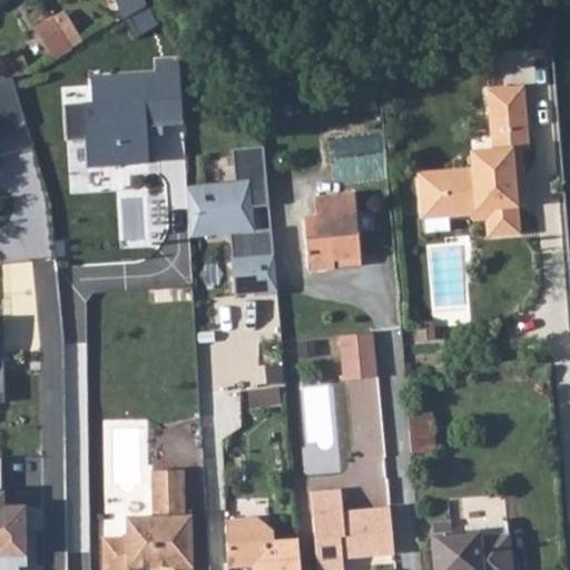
[(62,8),(51,16),(70,47),(79,40),(62,8)]
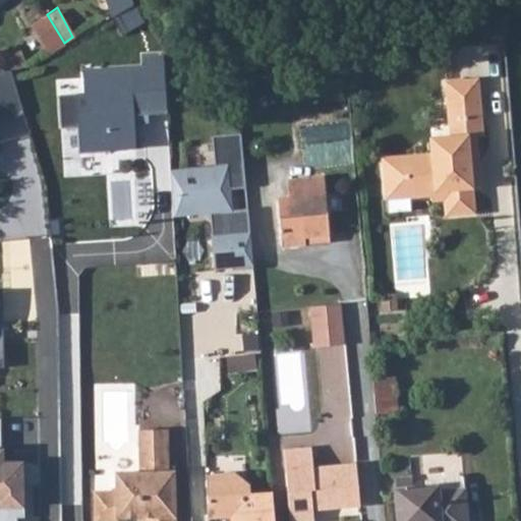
[(26,24),(47,53),(64,43),(47,14),(26,24)]
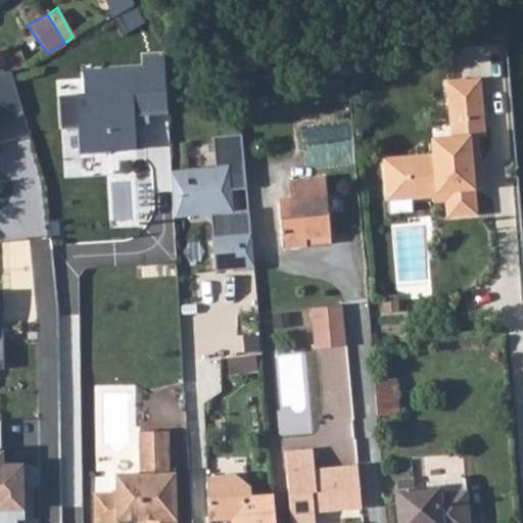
[(55,94),(58,148),(78,152),(134,150),(132,115),(163,109),(159,59),(81,68),(79,95),(55,94)]
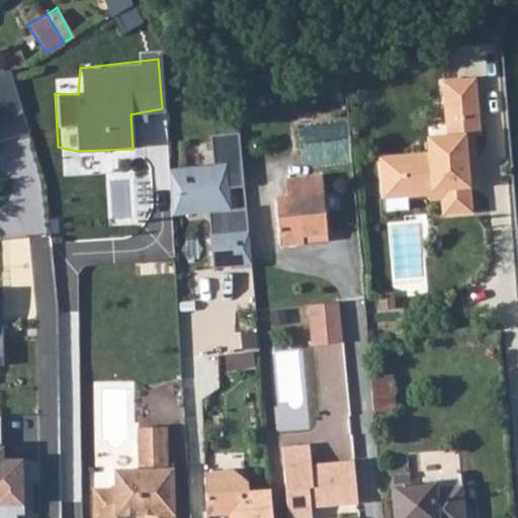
[(0,71),(0,118),(22,114),(12,71),(0,71)]
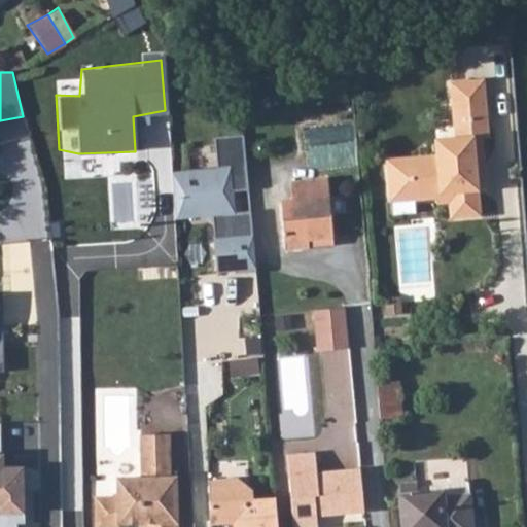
[(436,151),(430,151),(434,197),(449,196),(449,212),(477,210),(473,183),(471,160),(481,159),(478,133),(486,133),(484,101),(481,77),(451,79),(453,114),(465,113),(467,134),(455,135),(435,136),(436,151)]
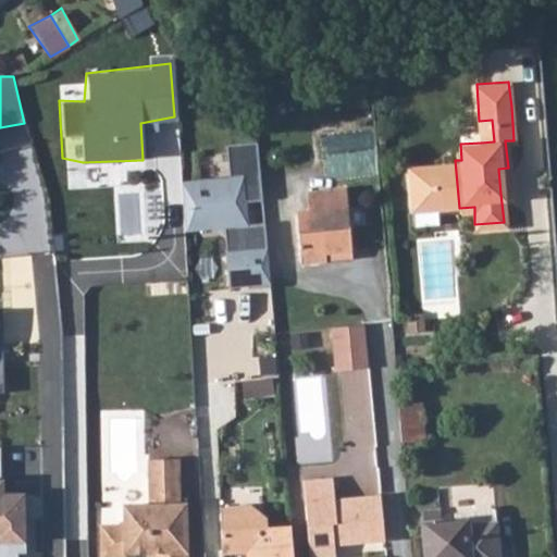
[(492,120),(479,121),(481,143),(494,141),(492,120)]
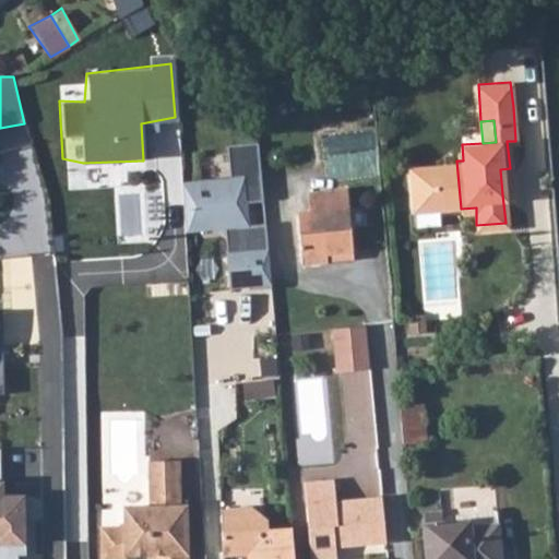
[(222,145),(227,179),(242,178),(245,201),(261,202),(257,144),(222,145)]
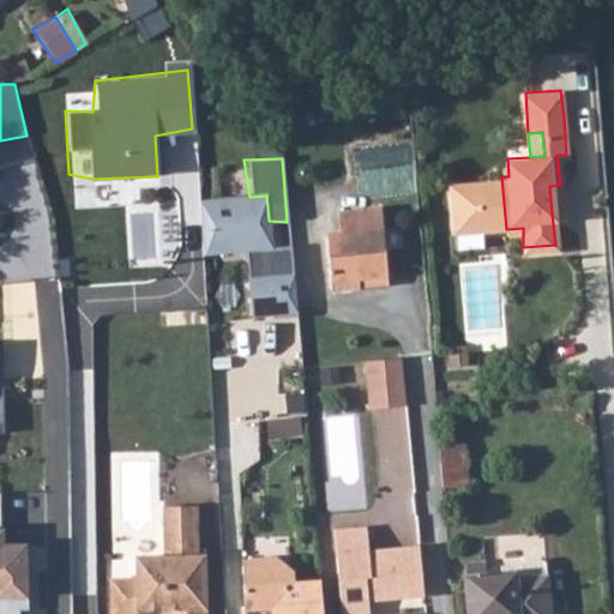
[(501,176),(450,181),(452,208),(475,206),(475,215),(503,214),(503,224),(503,229),(506,229),(501,176)]
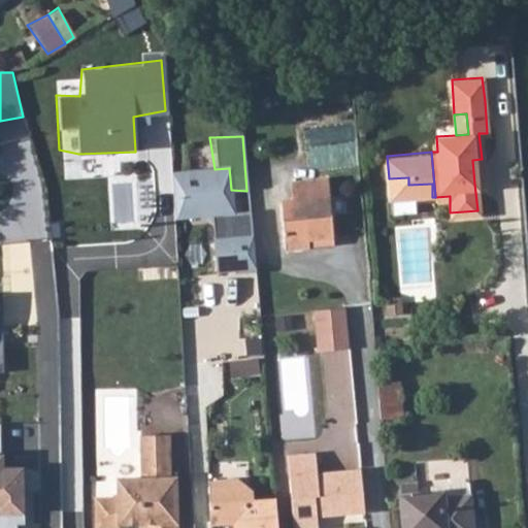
[(207,219),(234,217),(231,190),(229,168),(215,169),(168,175),(174,222),(207,219)]
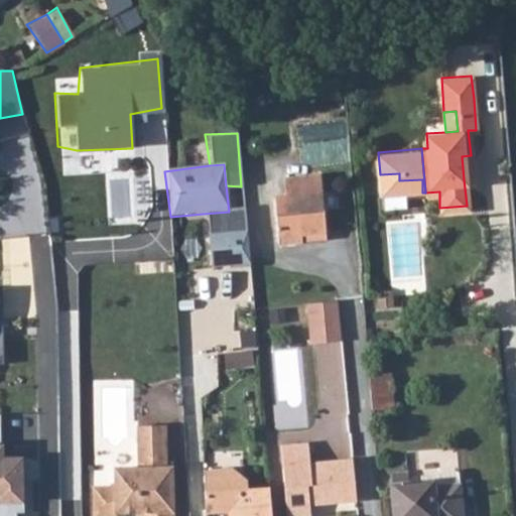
[(399,173),(380,174),(381,190),(422,188),(422,179),(399,180),(399,173)]
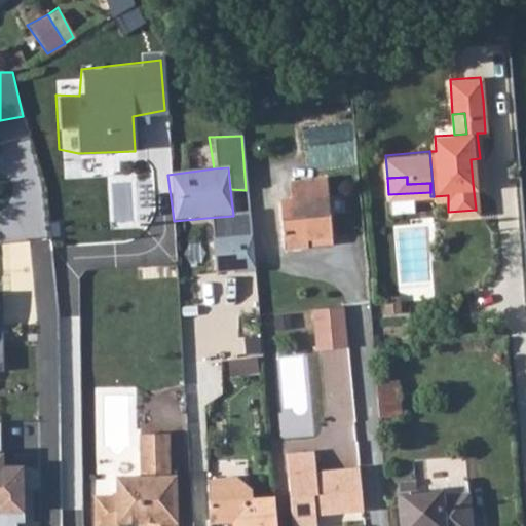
[(279,200),(284,251),(307,249),(306,241),(331,239),(326,179),(289,182),(290,199),(279,200)]
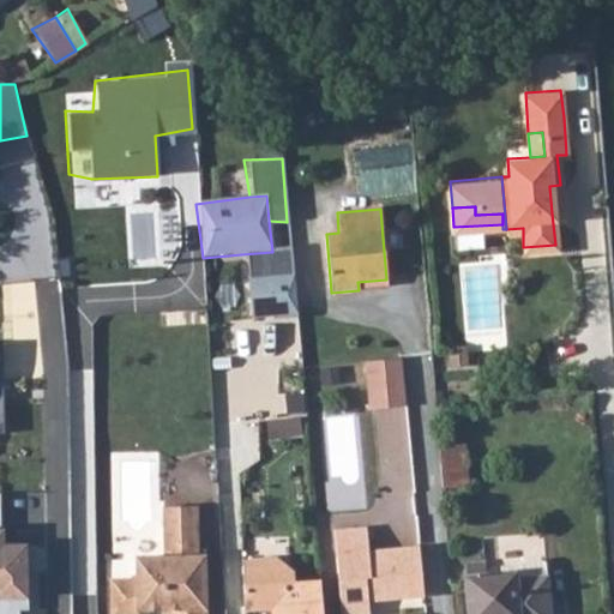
[(241,254),(250,319),(294,315),(289,250),(272,252),(241,254)]
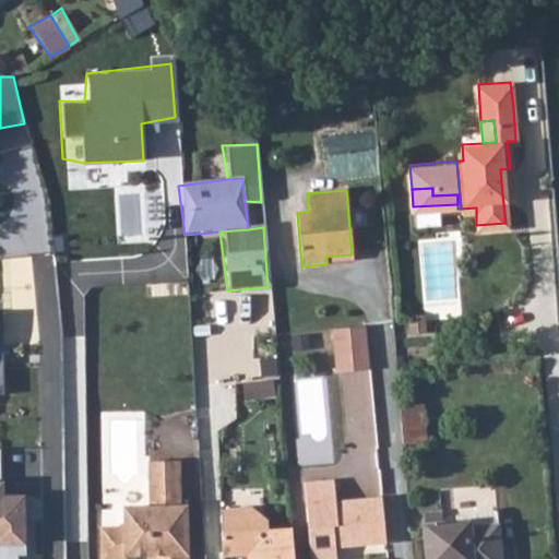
[(404,316),(406,337),(427,337),(426,314),(404,316)]
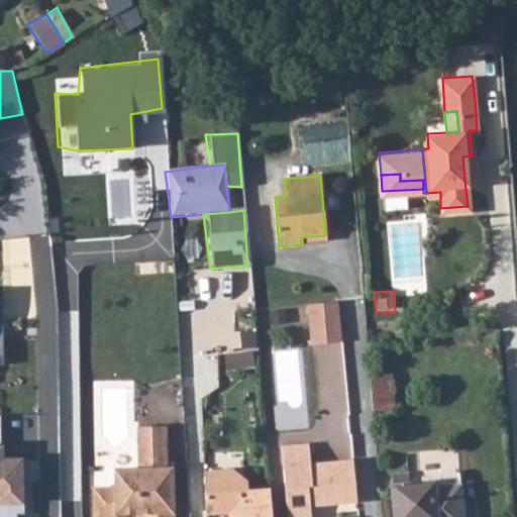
[(336,302),(306,305),(311,345),(340,343),(336,302)]
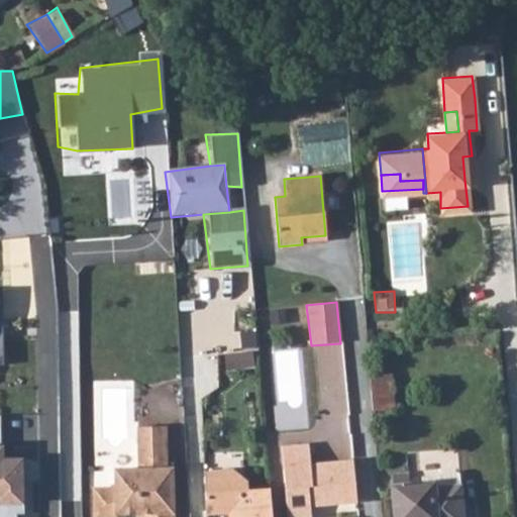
[(365,375),(369,412),(394,410),(392,373),(365,375)]
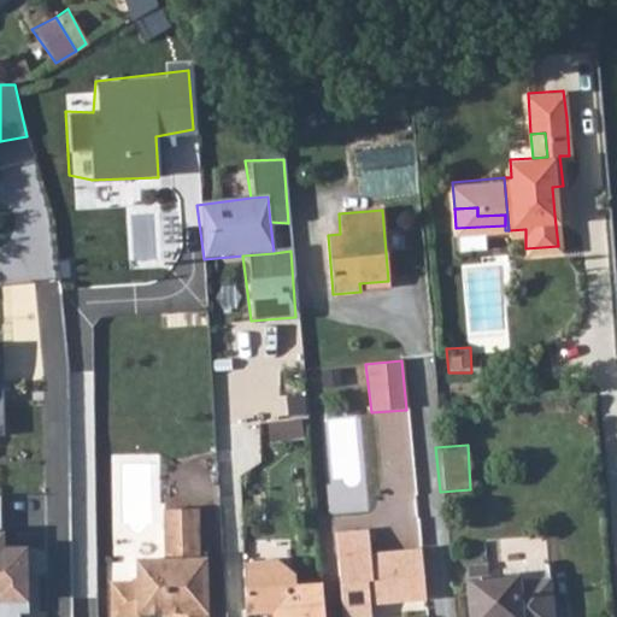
[(141,611),(169,610),(182,610),(181,616),(207,616),(206,556),(199,556),(197,505),(164,506),(166,554),(139,554),(139,580),(112,580),(113,616),(141,616),(141,611)]
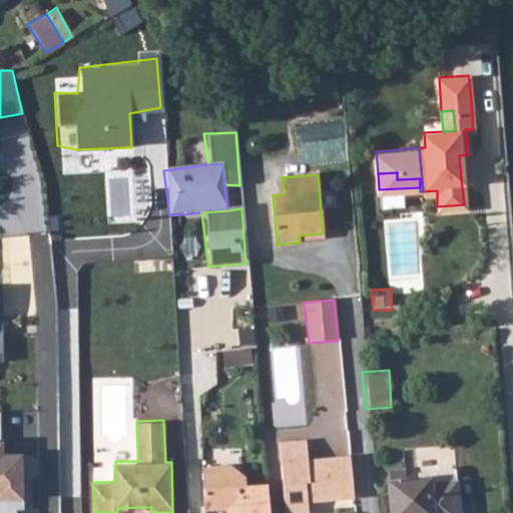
[(311,512),(312,509),(311,501),(353,498),(349,456),(307,460),(305,440),(278,443),(284,512),(311,512)]
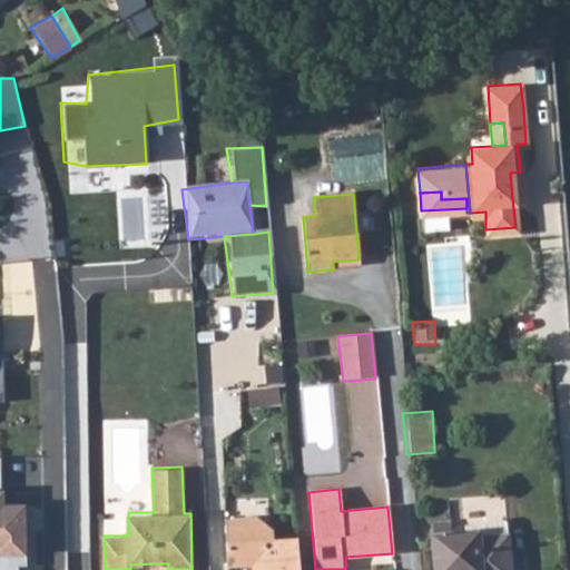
[(0,569),(20,569),(20,509),(0,508),(0,569)]
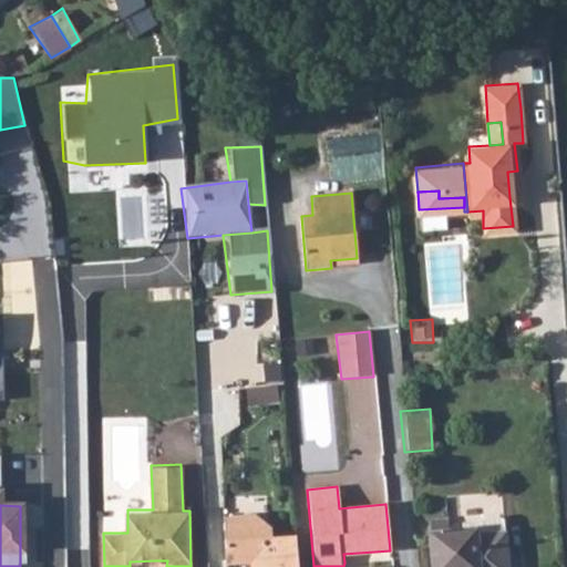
[(298,566),(296,537),(272,538),(271,527),(256,515),(246,525),(235,516),(223,517),(227,565),(251,564),(254,566),(298,566)]
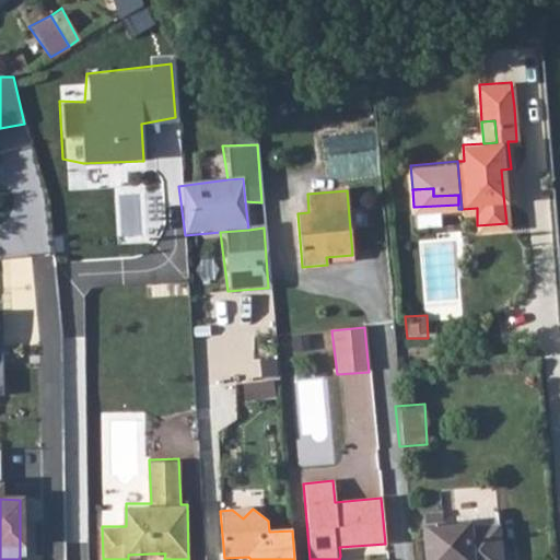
[(446,510),(424,511),(429,559),(503,559),(501,514),(497,510),(483,510),(478,514),(479,522),(447,524),(446,510)]
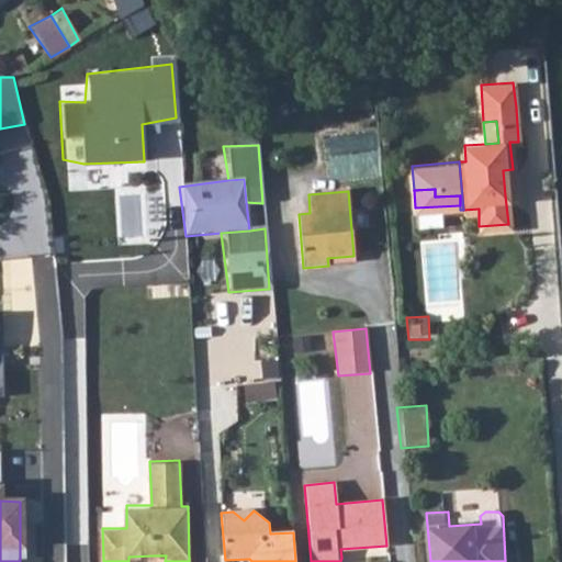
[(386,546),(340,549),(341,558),(386,554),(386,546)]
